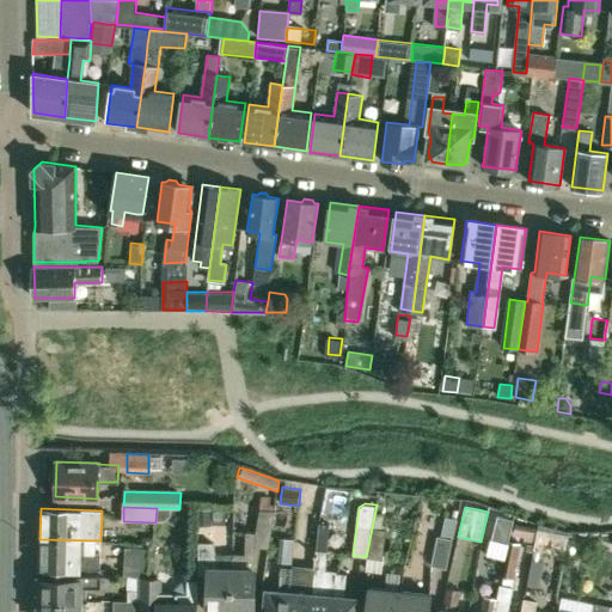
[(210,520),(210,509),(208,509),(196,509),(196,513),(196,526),(206,526),(210,526),(210,520)]
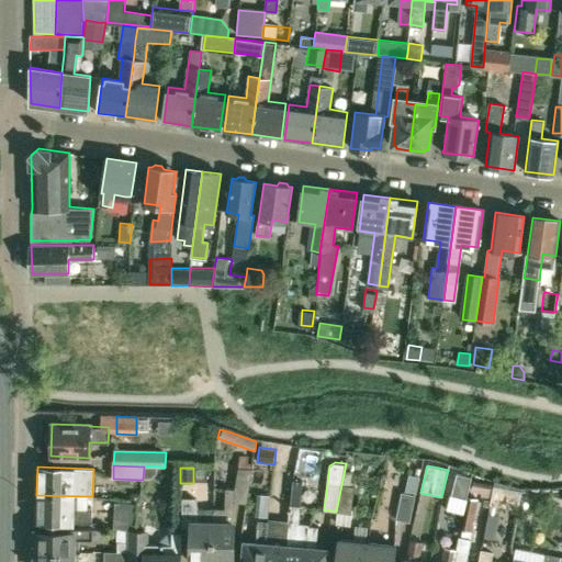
[(213,508),(212,561),(233,561),(234,537),(235,502),(247,502),(253,469),(239,468),(237,489),(227,489),(226,508),(213,508)]
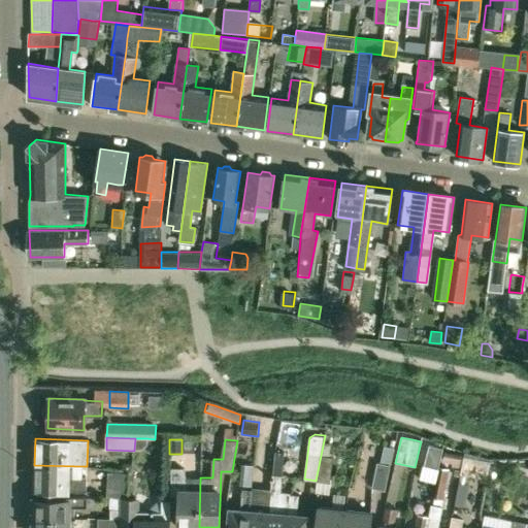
[(437,469),(441,449),(427,446),(423,466),(437,469)]
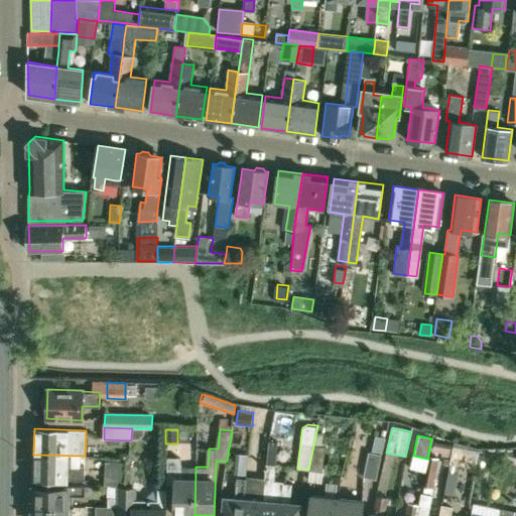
[(371,454),(381,456),(385,439),(374,437),(371,454)]
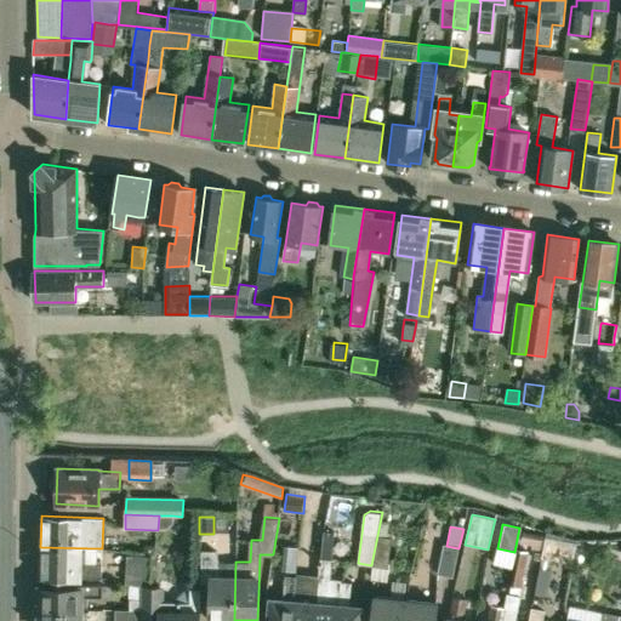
[(530,533),(522,529),(518,542),(540,547),(542,536),(530,533)]
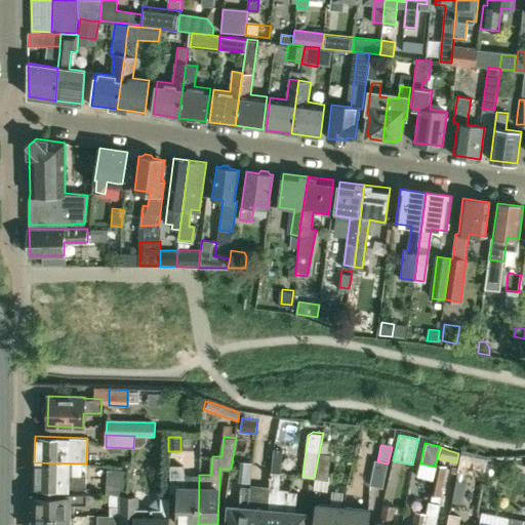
[(275,450),(273,456),(271,471),(266,524),(285,524),(288,491),(279,490),(281,472),(282,457),(283,450),(275,450)]
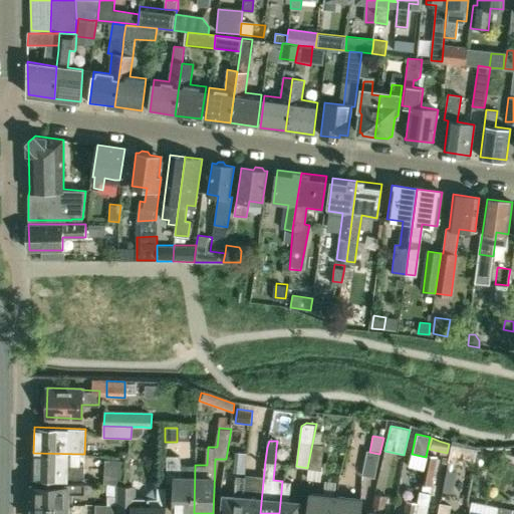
[(324,444),(312,442),(307,468),(305,481),(318,483),(319,470),(324,444)]
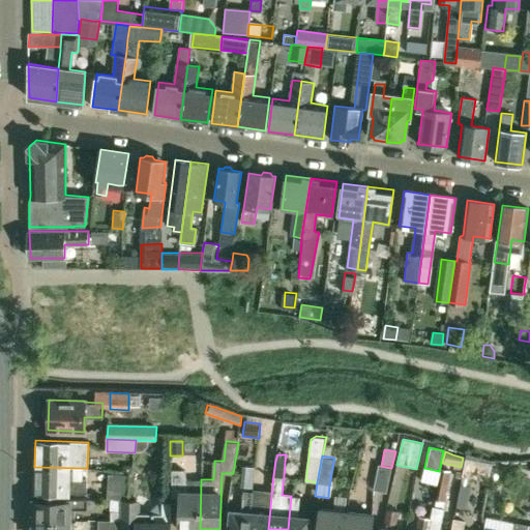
[(492,466),(467,459),(463,477),(489,481),(492,466)]
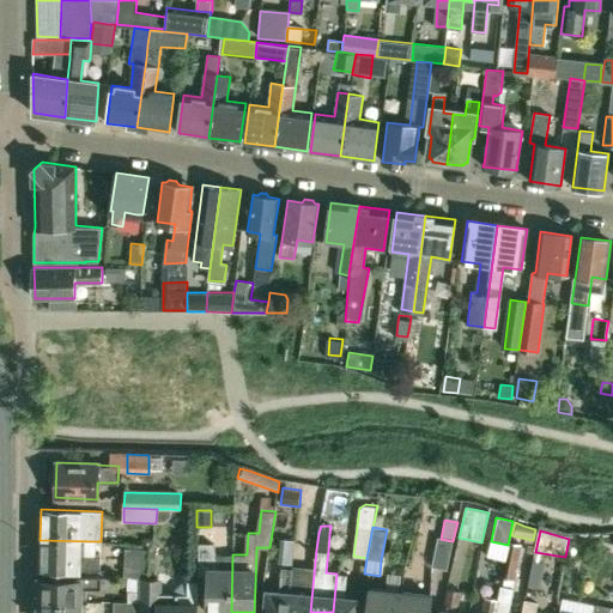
[(310,612),(316,550),(319,533),(307,532),(305,550),(303,580),(304,580),(303,594),(291,593),(289,612),(310,612)]
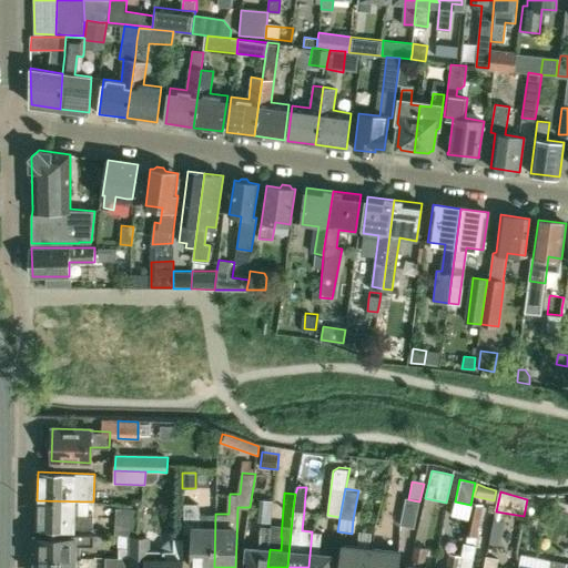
[(408,499),(405,498),(399,526),(414,529),(419,501),(408,499)]
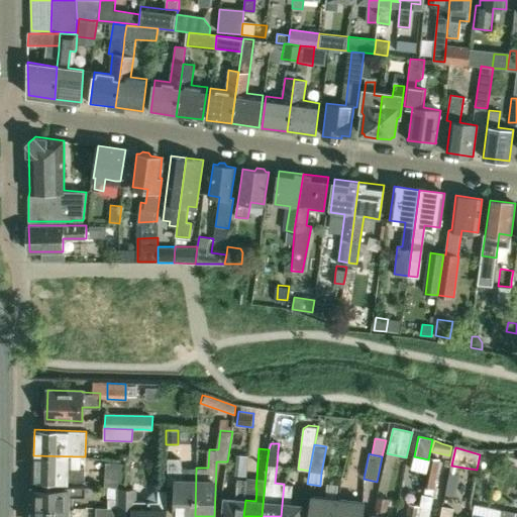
[(82,467),(82,456),(33,455),(33,480),(67,481),(68,480),(85,481),(86,467),(82,467)]
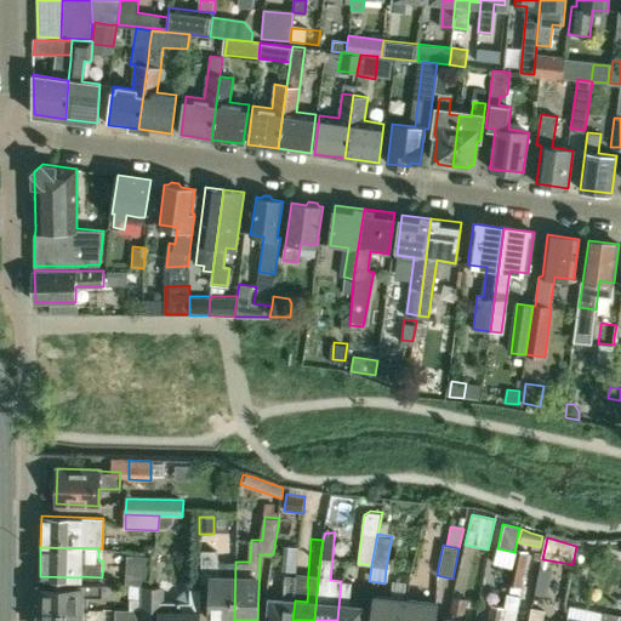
[(496,547),(494,564),(513,569),(517,552),(514,552),(497,548),(496,547)]
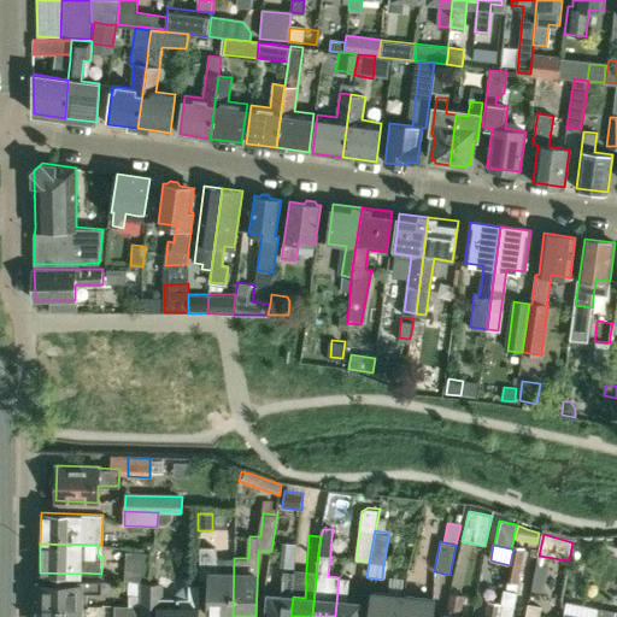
[(233,616),(234,558),(217,558),(215,546),(200,546),(199,577),(210,579),(209,616),(233,616)]
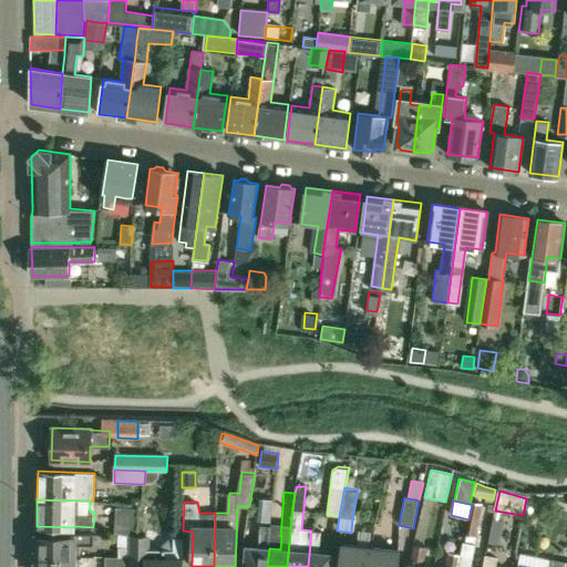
[(481,504),(472,502),(472,504),(468,519),(465,535),(474,537),(481,504)]
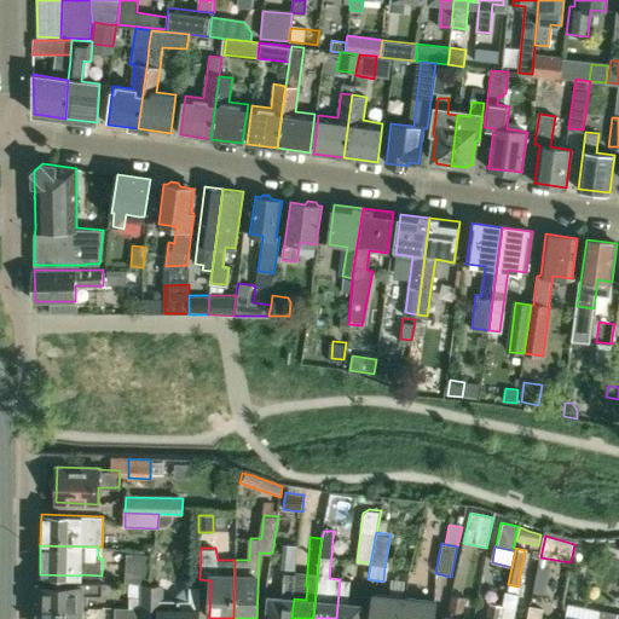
[(125,574),(125,584),(129,584),(132,584),(140,584),(145,584),(145,576),(125,574)]
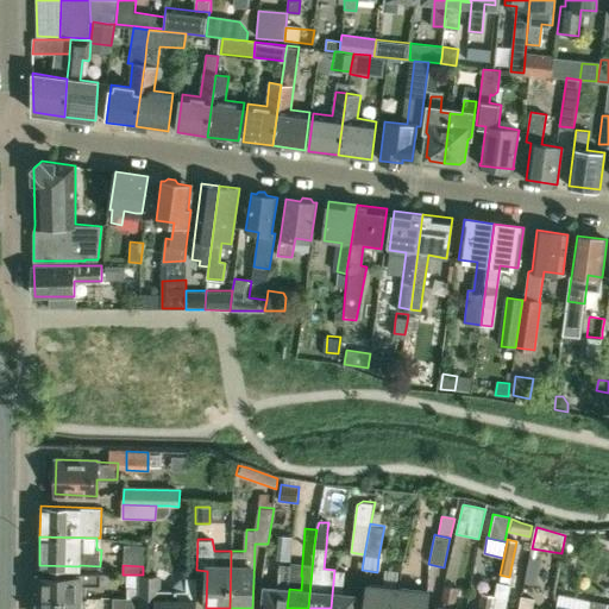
[(287,608),(289,589),(290,565),(280,565),(277,588),(265,588),(263,608),(287,608)]
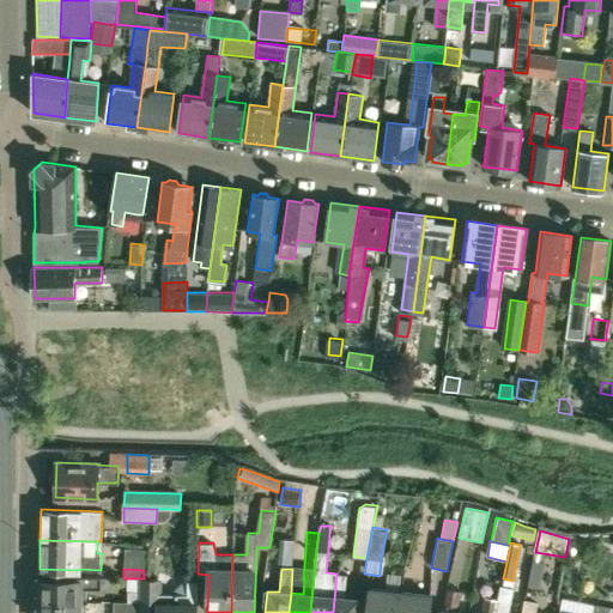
[(356,612),(357,598),(345,598),(347,574),(337,574),(333,612),(356,612)]
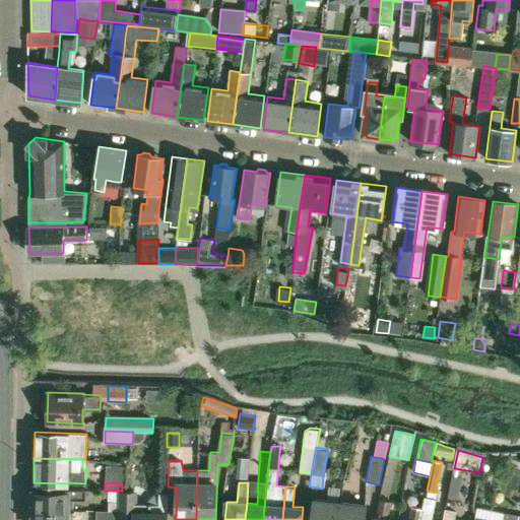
[(34,509),(68,510),(73,510),(73,499),(85,499),(86,489),(60,489),(59,491),(34,490),(34,509)]
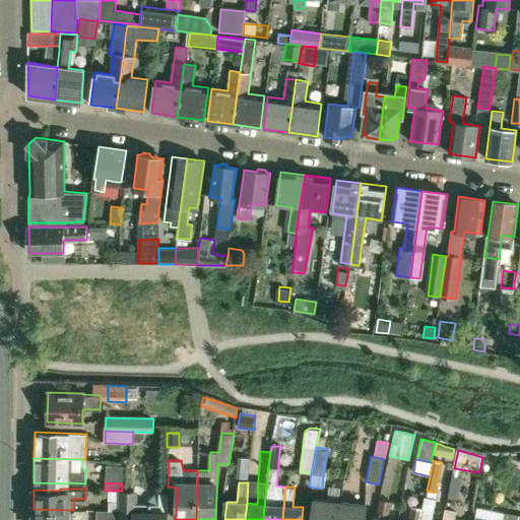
[(118,511),(118,491),(111,491),(109,491),(109,510),(118,511)]
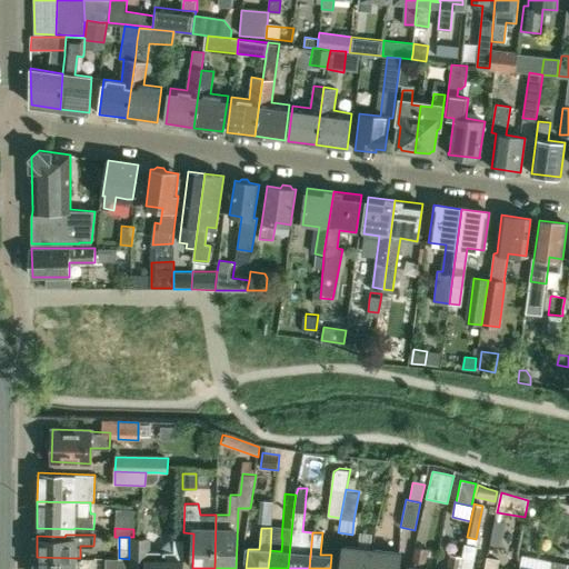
[(163,547),(163,551),(146,551),(146,537),(133,537),(129,537),(129,559),(129,562),(145,562),(143,568),(182,568),(183,539),(175,539),(175,540),(170,540),(163,547)]
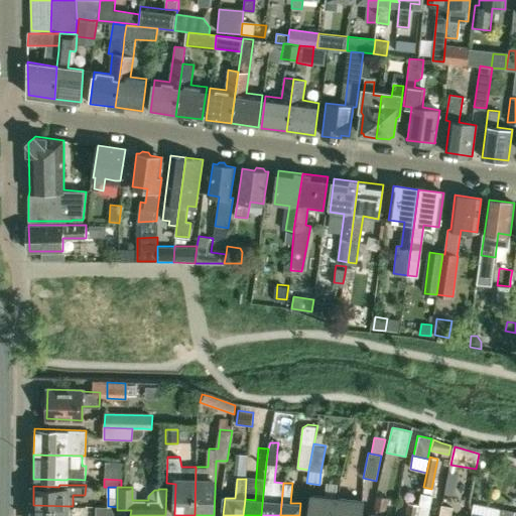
[(311,494),(308,515),(335,515),(338,497),(334,497),(323,495),(311,494)]
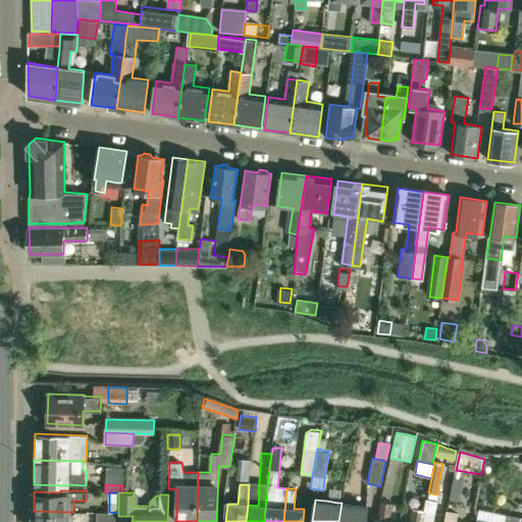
[(432,521),(435,513),(437,502),(426,500),(424,511),(423,511),(420,521),(432,521)]
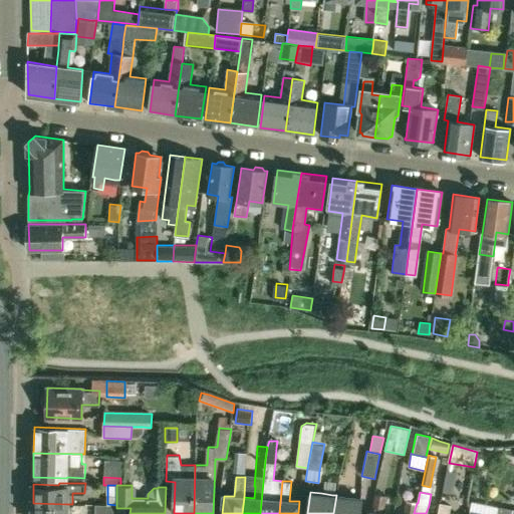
[(336,495),(333,513),(359,513),(361,498),(336,495)]
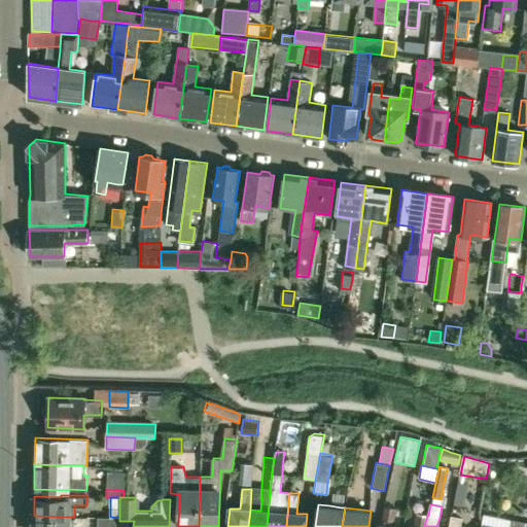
[(396,526),(393,526),(396,508),(386,507),(382,524),(381,524),(380,526),(396,526)]
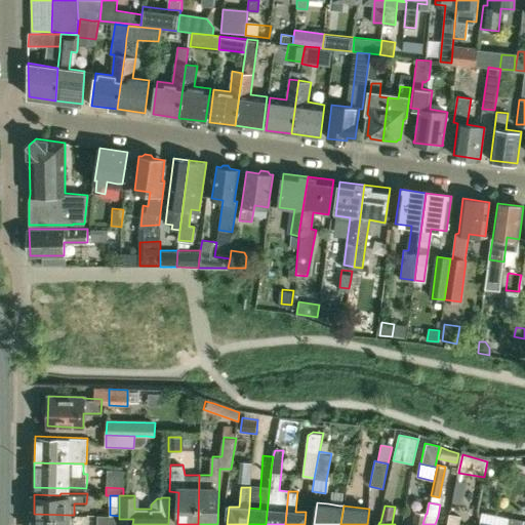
[(422,524),(426,514),(416,512),(412,524),(422,524)]
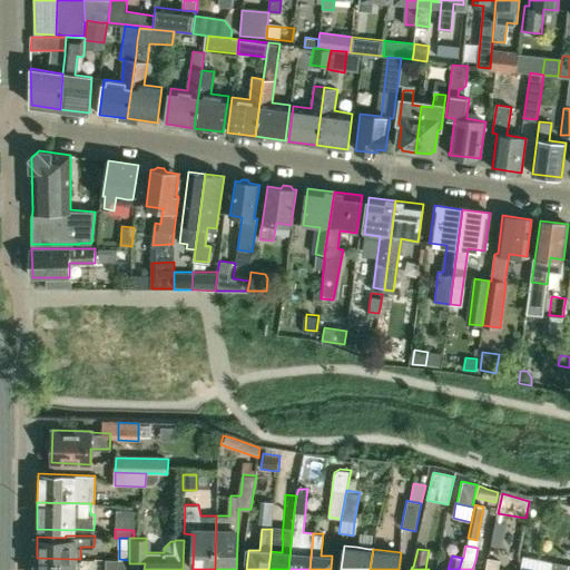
[(75,569),(75,559),(37,558),(36,569),(75,569)]
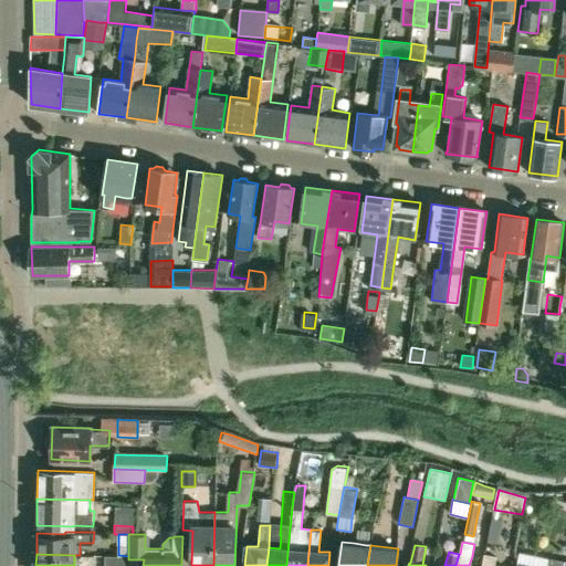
[(495,565),(494,565),(496,556),(485,554),(482,565),(495,565)]
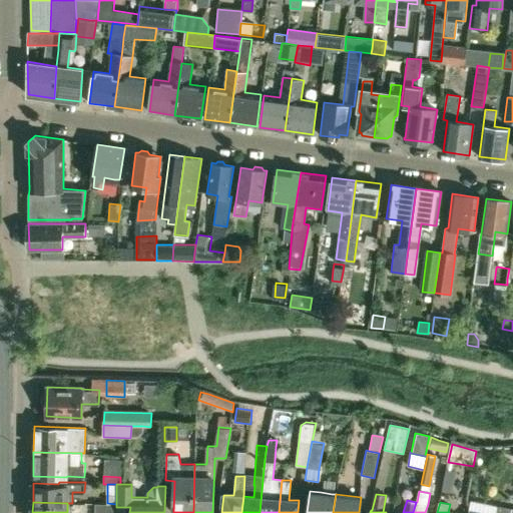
[(116,504),(107,503),(93,503),(92,512),(106,512),(107,512),(113,512),(116,512),(116,507),(116,504)]
